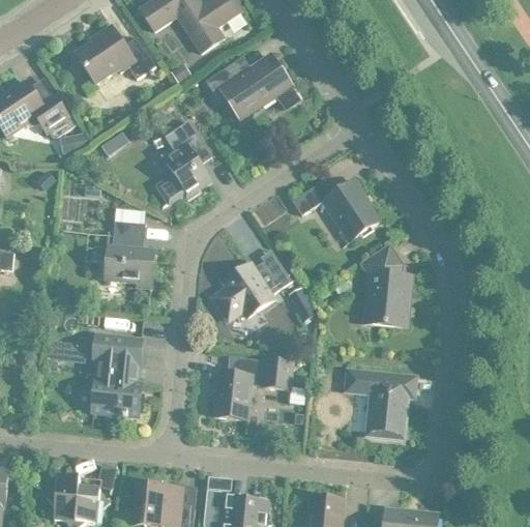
[(149,0),(139,7),(154,30),(176,16),(201,52),(217,41),(210,31),(241,10),(233,0),(207,0),(200,5),(196,0),(149,0)]
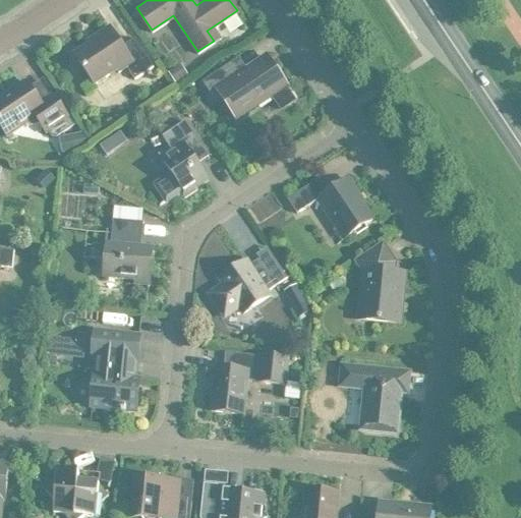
[(133,77),(153,64),(133,36),(122,44),(109,23),(91,36),(92,39),(73,51),(94,81),(115,67),(117,70),(125,64),(133,77)]
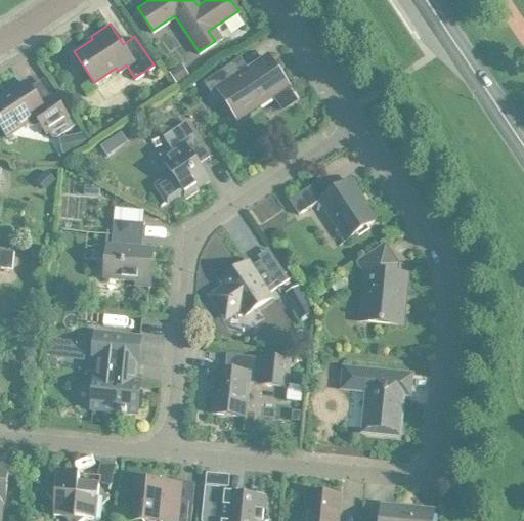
[(286,84),(287,83),(267,54),(235,76),(227,64),(204,80),(212,92),(218,88),(237,116),(273,92),(277,98),(290,90),(286,84)]
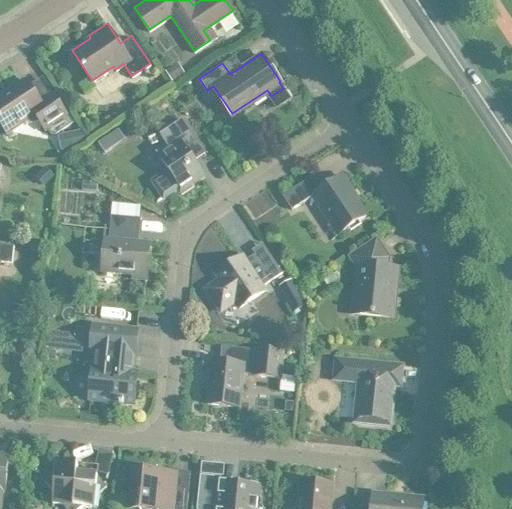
[(177,60),(164,68),(172,79),(184,71),(177,60)]
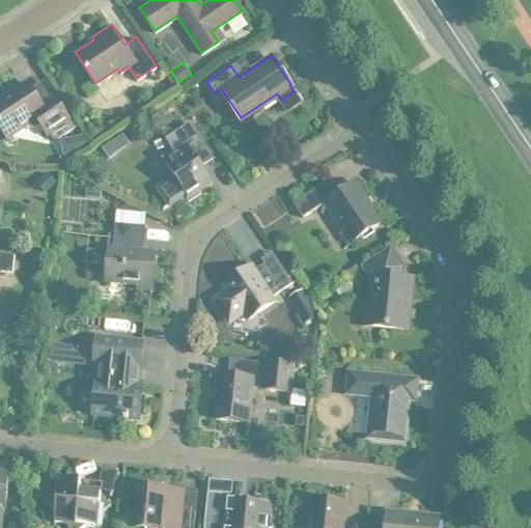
[(74,124),(47,86),(34,94),(25,81),(12,90),(14,91),(0,100),(0,127),(6,136),(26,123),(27,124),(36,118),(48,136),(54,137),(74,124)]
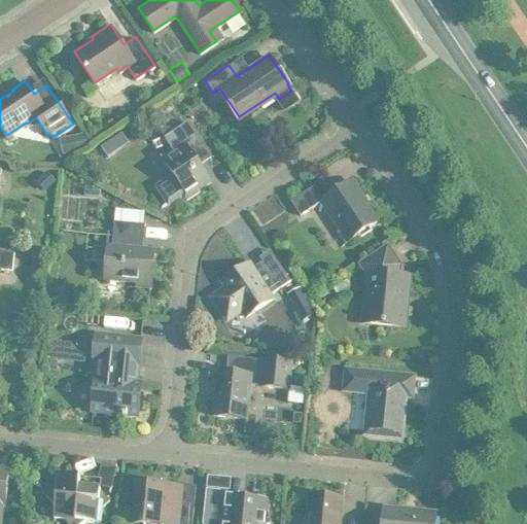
[(183,189),(186,194),(209,178),(192,153),(204,145),(186,119),(163,135),(173,150),(163,156),(160,151),(159,152),(173,174),(162,181),(160,189),(167,201),(183,189)]
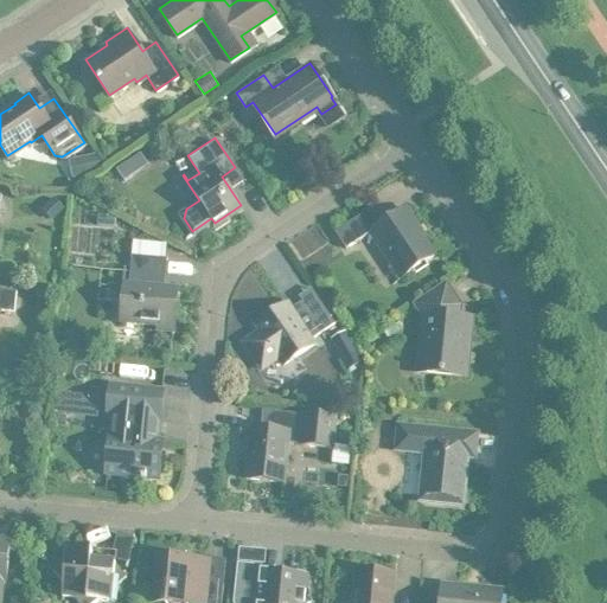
[(101,149),(68,156),(71,175),(104,168),(101,149)]
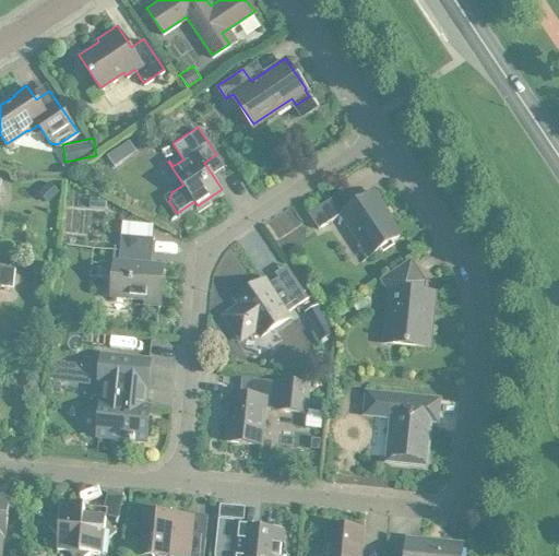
[(114,148),(106,153),(114,164),(120,158),(114,148)]
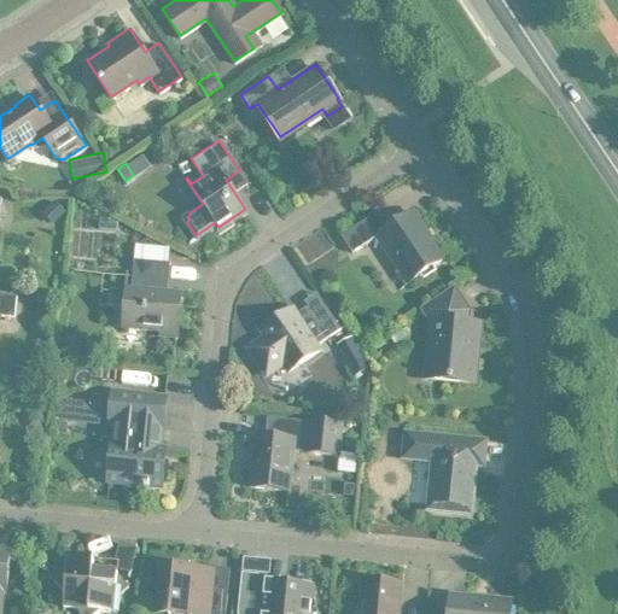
[(53,198),(41,210),(52,221),(64,210),(53,198)]
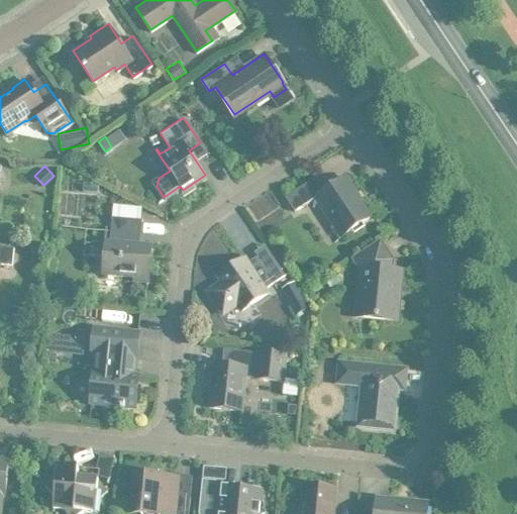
[(321,190),(312,177),(285,195),(294,209),(314,196),(340,235),(370,216),(354,193),(355,192),(344,175),(321,190)]
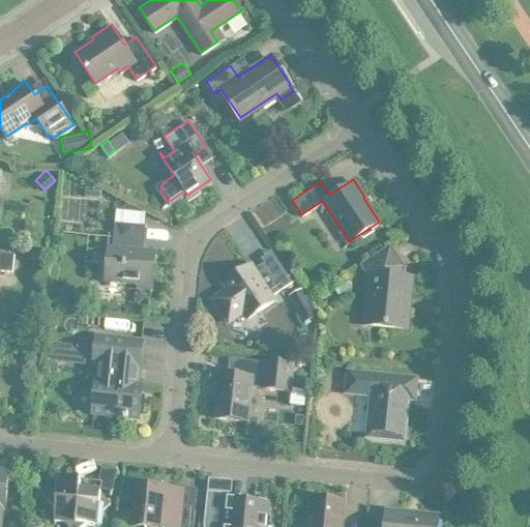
[(145,225),(145,224),(114,221),(112,245),(108,245),(106,279),(137,282),(136,285),(150,286),(149,294),(150,294),(154,250),(141,249),(143,225),(145,225)]
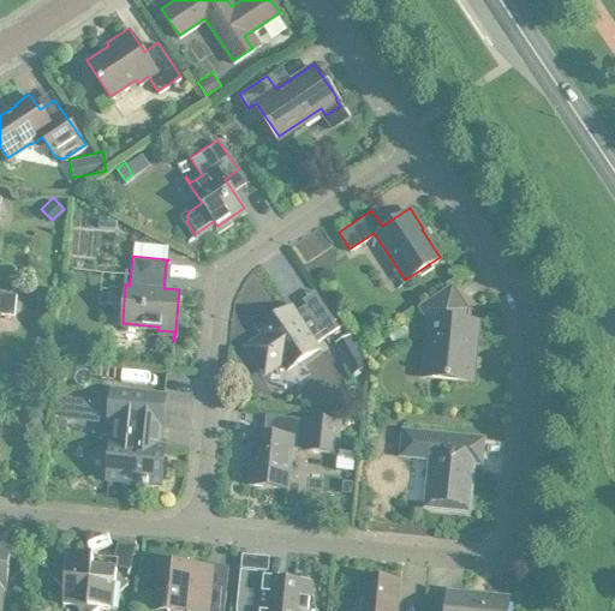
[(427,373),(471,378),(477,319),(464,318),(465,306),(451,286),(421,306),(427,316),(424,351),(429,351),(427,373)]
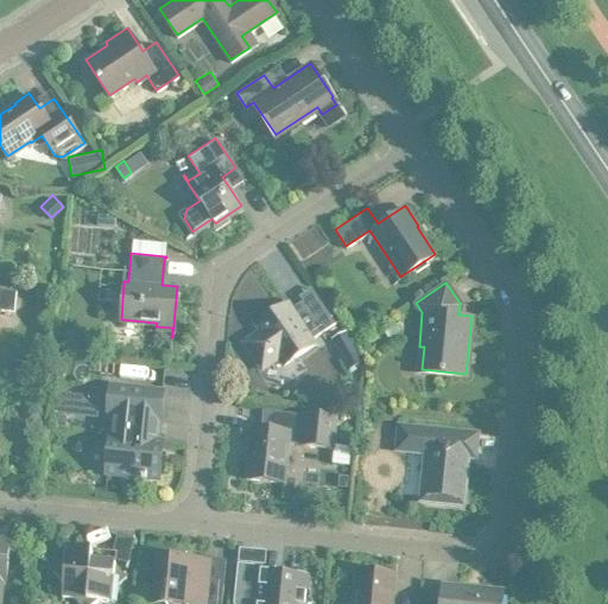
[(0,307),(13,310),(16,288),(0,287),(0,307)]
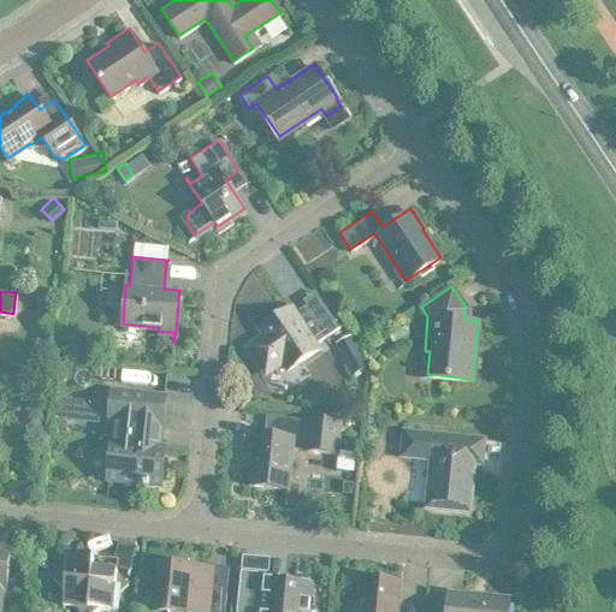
[(304,322),(296,309),(292,304),(259,326),(264,333),(247,345),(262,367),(279,356),(286,367),(318,346),(314,342),(338,326),(326,308),(304,322)]
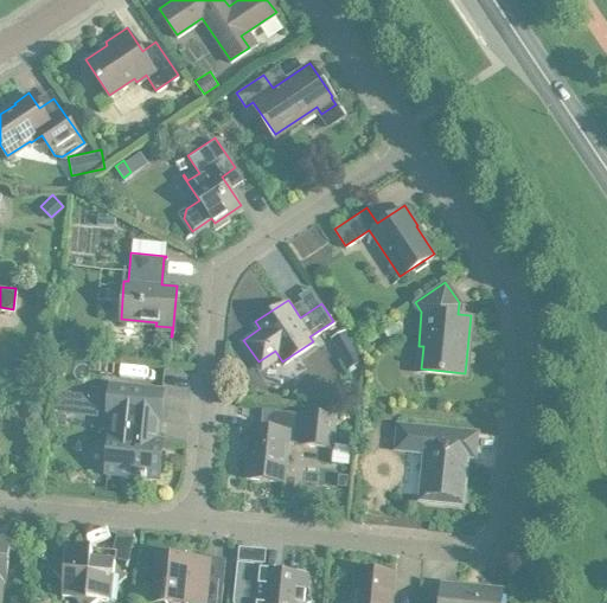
[(344,328),(330,335),(347,366),(360,358),(344,328)]
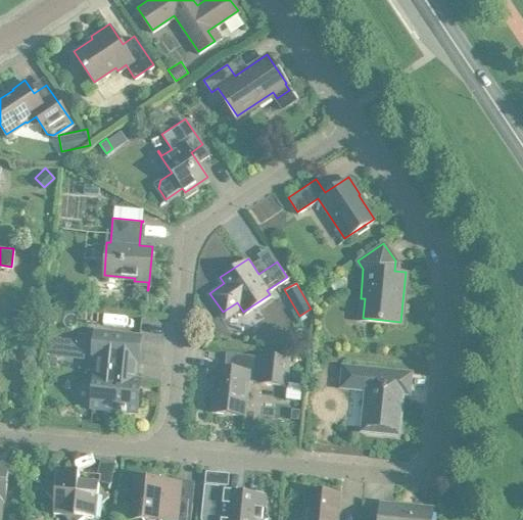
[(78,370),(90,371),(91,329),(80,329),(78,370)]
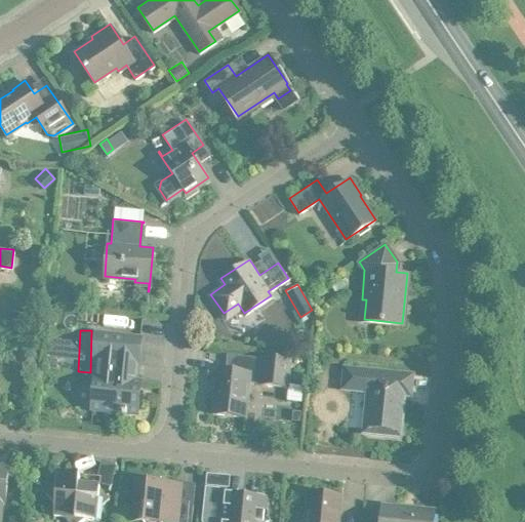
[(126,411),(136,411),(139,380),(133,380),(135,362),(137,362),(139,335),(94,331),(92,358),(96,358),(91,407),(101,408),(102,410),(111,411),(113,409),(122,410),(121,413),(126,413),(126,411)]
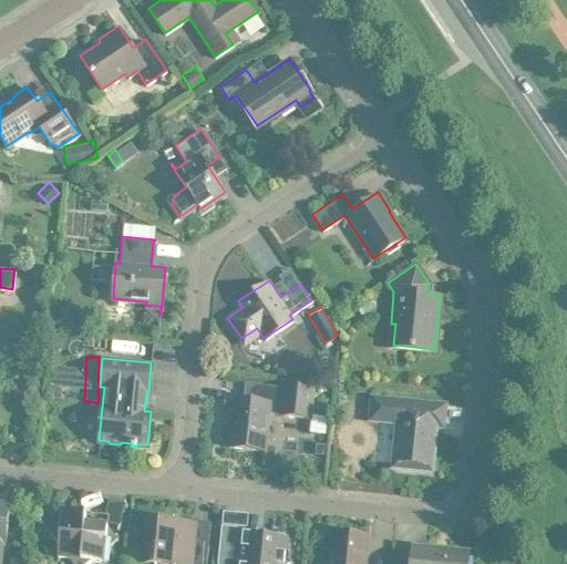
[(309,417),(312,388),(256,382),(254,400),(233,398),(228,444),(265,449),(268,413),(309,417)]
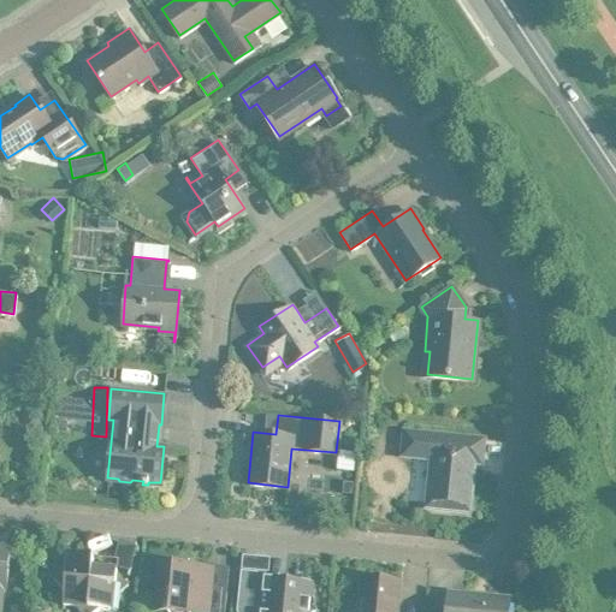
[(472,465),(480,467),(483,438),(403,429),(401,453),(431,456),(426,505),(468,509),(472,465)]
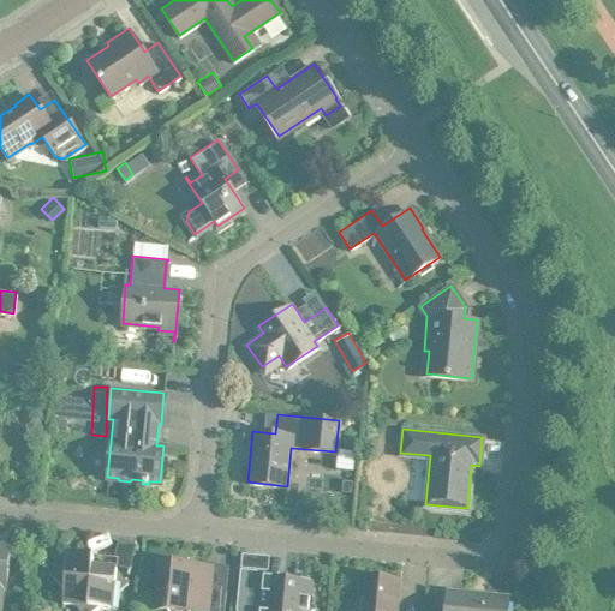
[(342,479),(341,490),(350,490),(351,479),(342,479)]
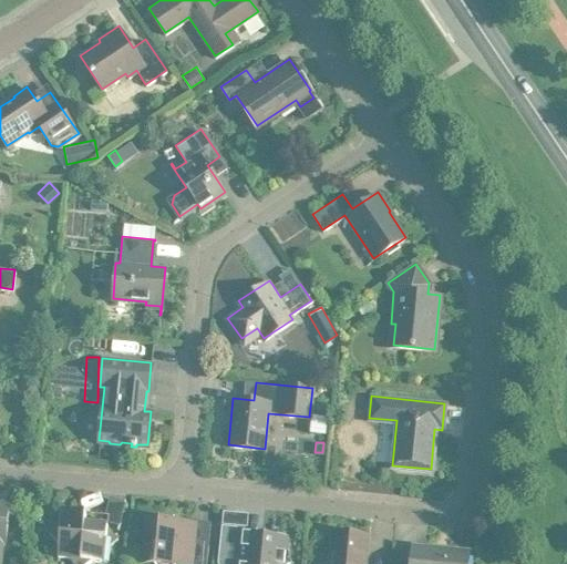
[(107,560),(110,543),(117,536),(101,516),(89,526),(83,521),(84,510),(61,508),(60,521),(48,530),(58,542),(57,555),(69,556),(75,563),(83,563),(91,559),(107,560)]
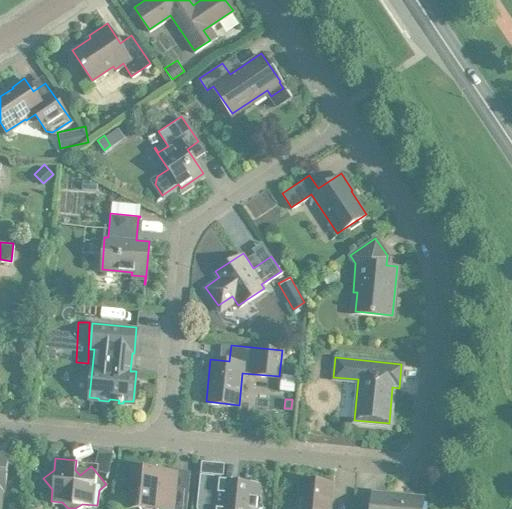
[(185,508),(187,491),(174,490),(176,470),(131,466),(128,506),(138,507),(139,508),(158,508),(160,508),(185,508)]
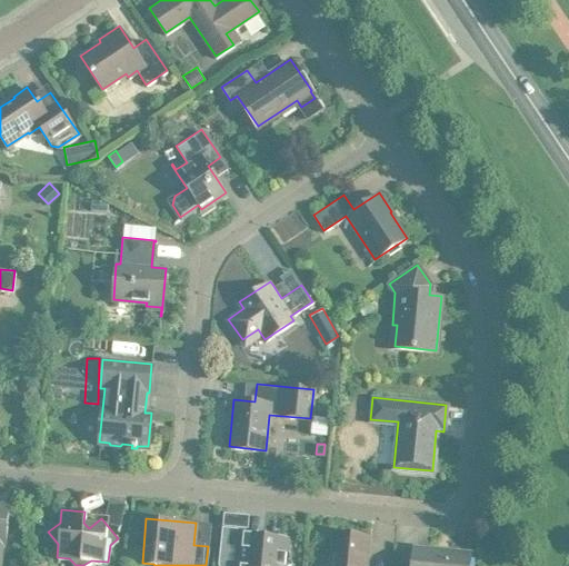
[(221,526),(218,563),(239,565),(283,565),(285,564),(291,563),(285,533),(267,533),(265,532),(265,534),(243,532),(243,528),(221,526)]
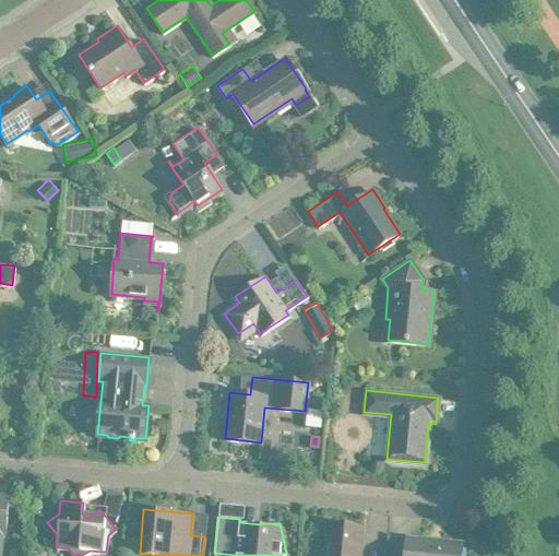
[(358,555),(361,531),(328,528),(324,555),(358,555)]
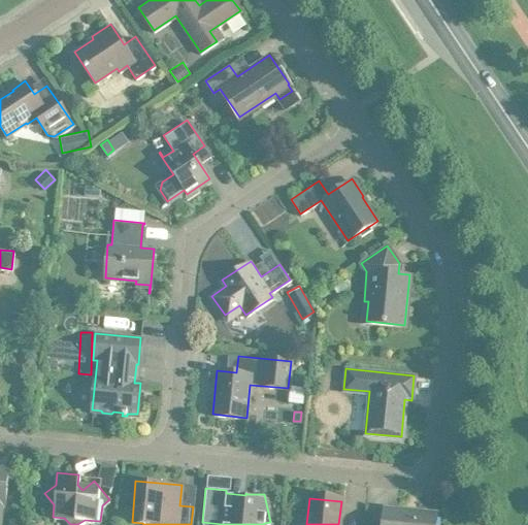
[(433,524),(435,511),(384,504),(382,524),(433,524)]
